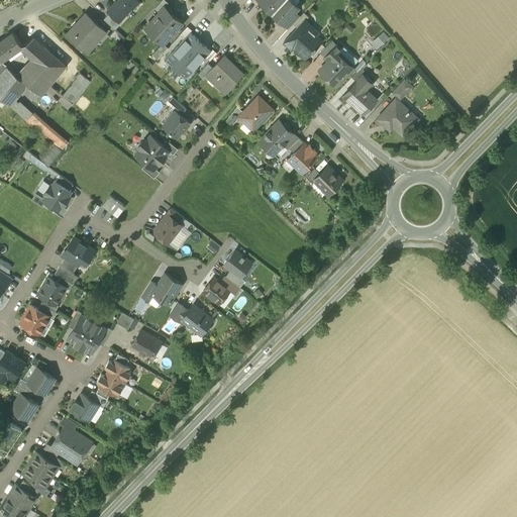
[(138,0),(117,0),(114,3),(113,2),(107,9),(109,12),(118,20),(119,20),(131,6),(132,7),(139,0),(138,0)]
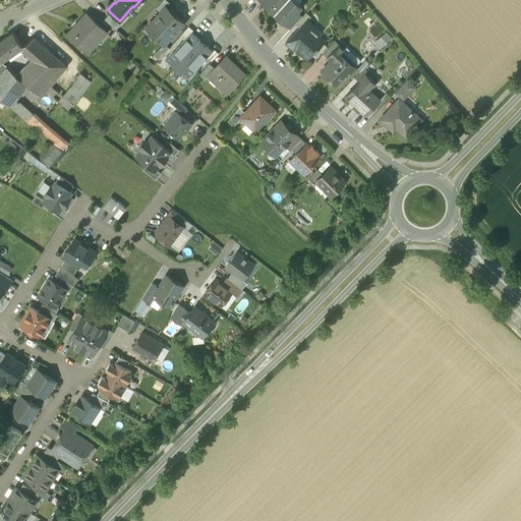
[(285,0),(266,0),(265,2),(264,1),(264,2),(263,2),(275,12),(285,0)]
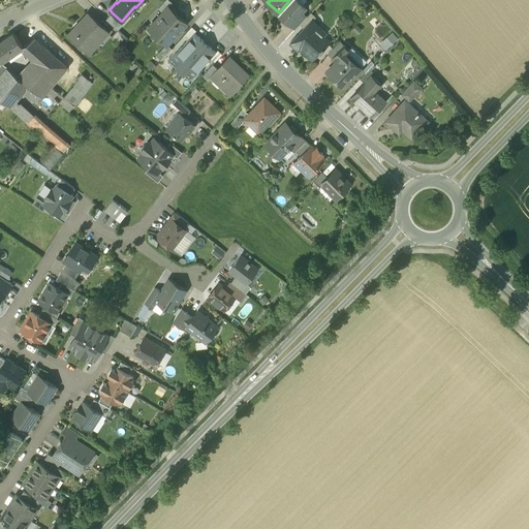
[(298,0),(289,0),(279,12),(290,23),(290,22),(300,11),(301,12),(301,11),(305,6),(298,0)]
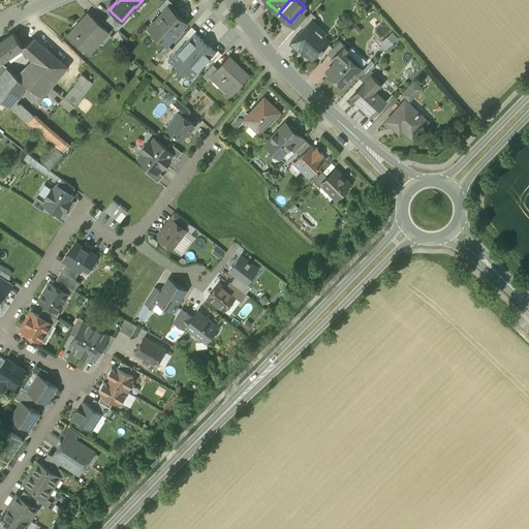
[(168,6),(149,27),(149,28),(151,26),(159,34),(158,35),(166,43),(167,43),(186,23),(176,12),(175,13),(168,7),(168,6)]
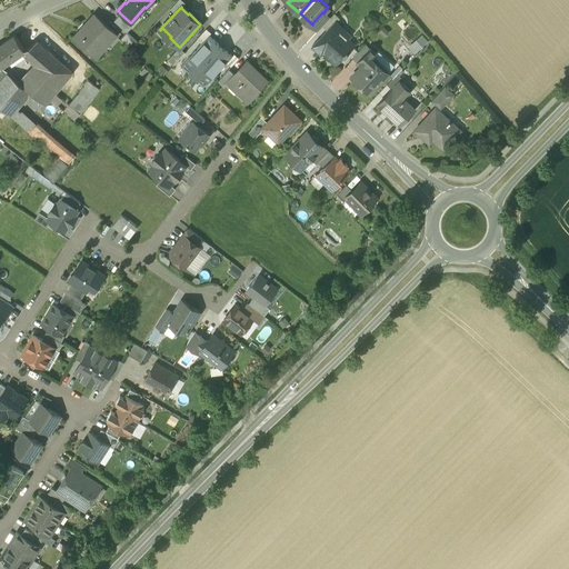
[(322,12),(312,23),(312,25),(318,30),(322,26),(329,18),(323,12),(323,13),(322,12)]
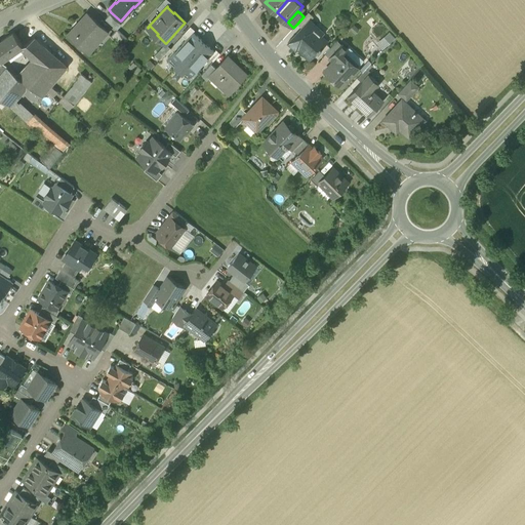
[(304,16),(297,24),(301,28),(309,21),(313,16),(308,11),(304,16)]
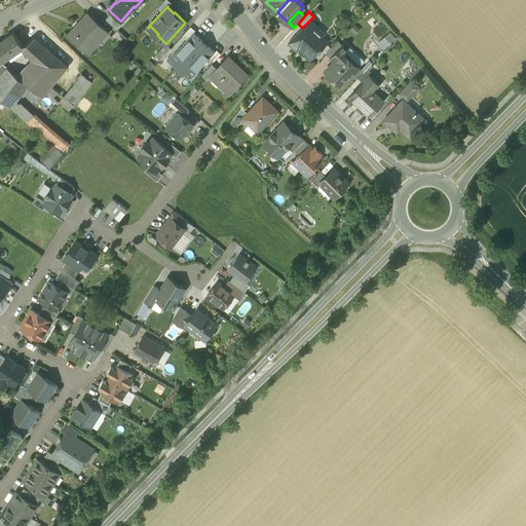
[(120,21),(111,12),(105,19),(117,29),(123,23),(121,21),(120,21)]
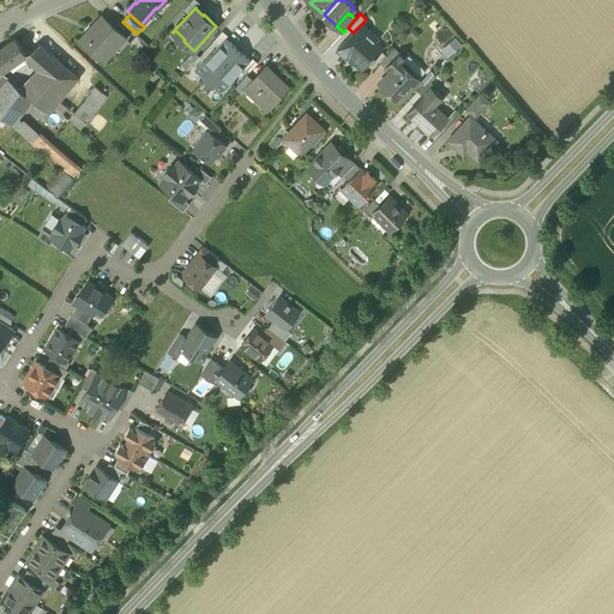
[(102,16),(79,40),(103,61),(125,37),(102,16)]
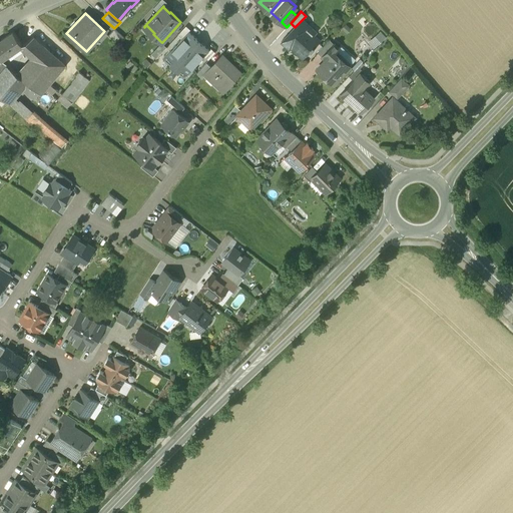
[(302,20),(295,27),(283,40),(290,47),(291,46),(304,57),(310,49),(311,50),(313,48),(319,41),(307,29),(309,26),(302,20)]
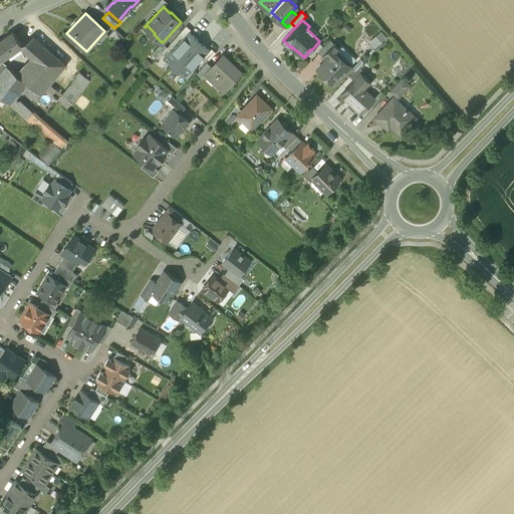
[(371,37),(380,29),(372,20),(363,28),(371,37)]
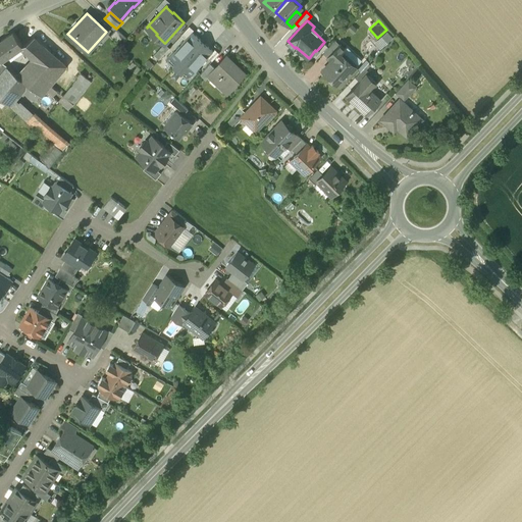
[(186,39),(193,31),(189,27),(180,35),(186,39)]
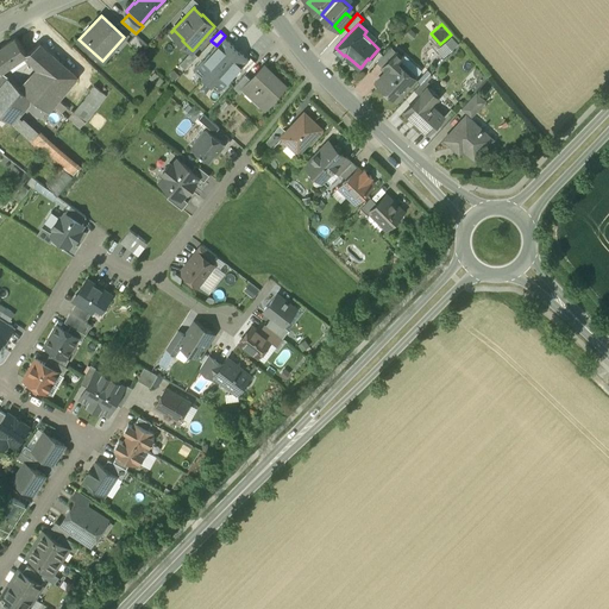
[(136,33),(129,42),(142,52),(148,45),(136,33)]
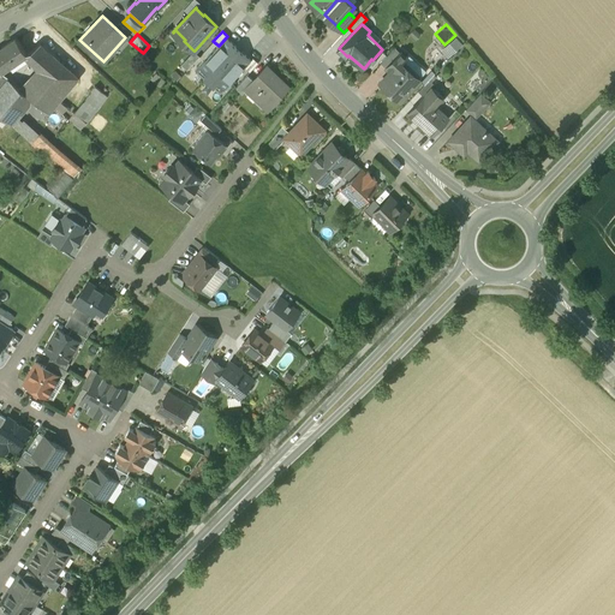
[(457,34),(441,48),(449,57),(464,42),(457,34)]
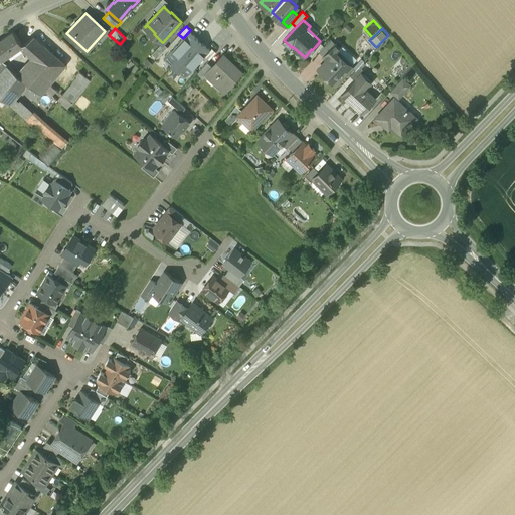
[(183,38),(164,59),(184,77),(211,49),(190,30),(183,38)]
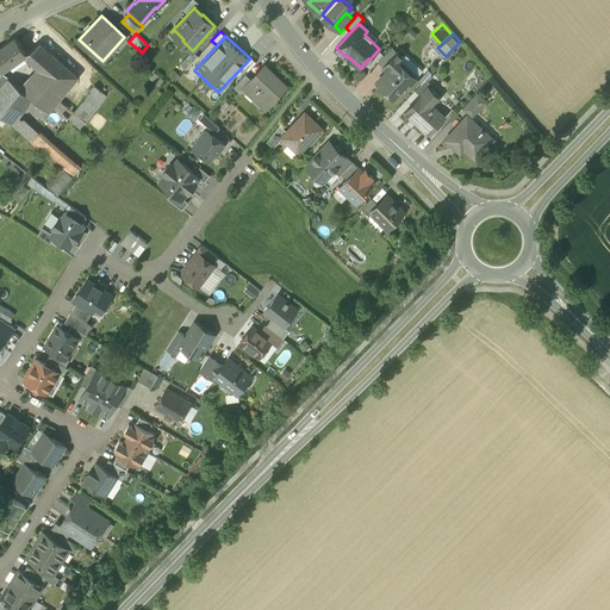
[(16,37),(0,48),(0,72),(26,54),(26,53),(16,37)]
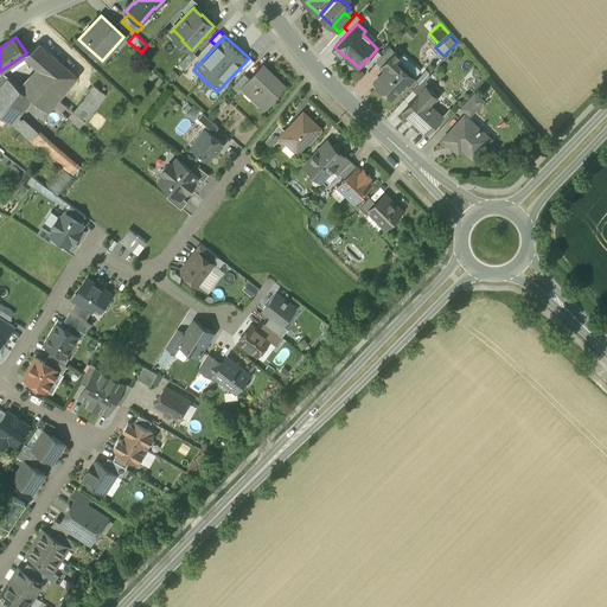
[(76,75),(39,43),(26,52),(26,53),(32,58),(30,59),(38,69),(63,90),(76,75)]
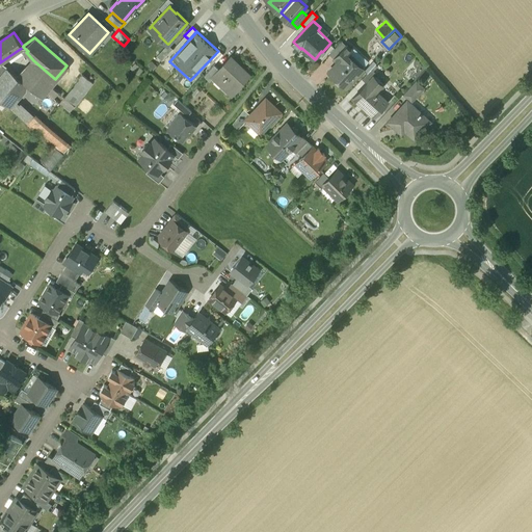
[(341,41),(330,52),(339,60),(346,53),(350,49),(341,41)]
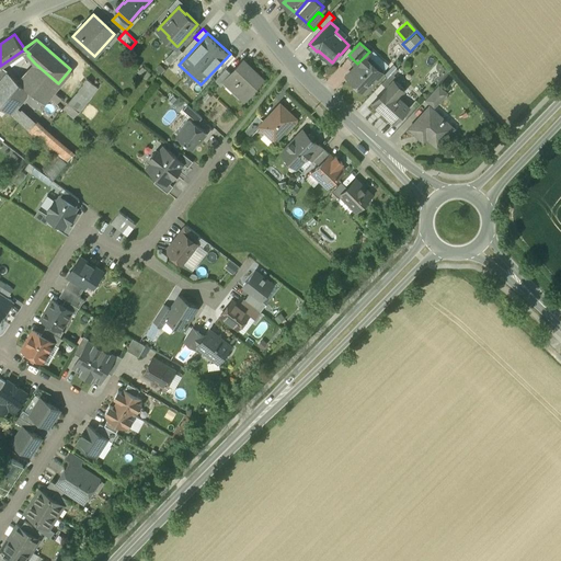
[(176,46),(165,58),(171,63),(182,50),(178,46),(176,46)]
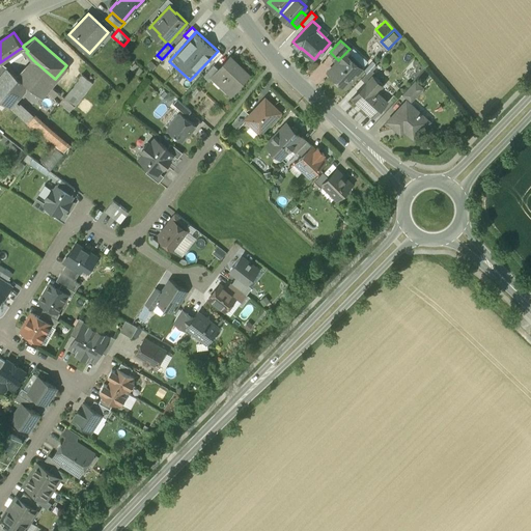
[(338,60),(328,71),(343,85),(353,76),(354,77),(362,68),(345,53),(338,60)]
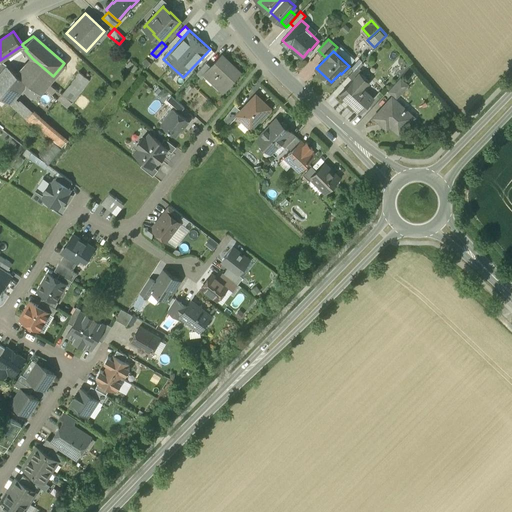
[(240,71),(222,54),(210,66),(205,72),(206,72),(224,90),(231,82),(231,81),(240,71)]
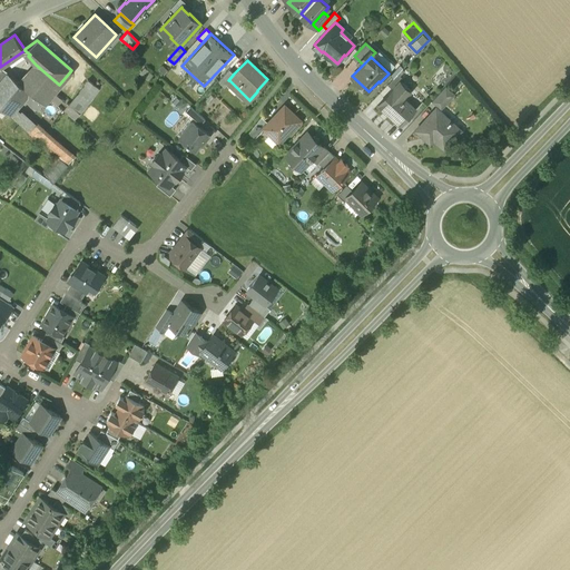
[(36,65),(19,82),(31,91),(43,104),(48,98),(53,91),(59,85),(36,65)]
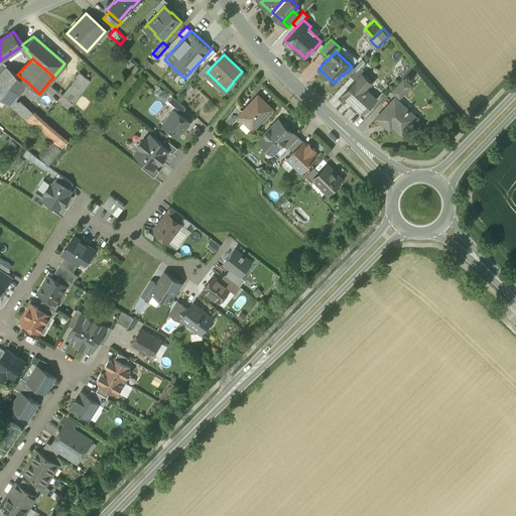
[(208,62),(198,73),(203,78),(208,73),(207,73),(212,67),(208,62)]
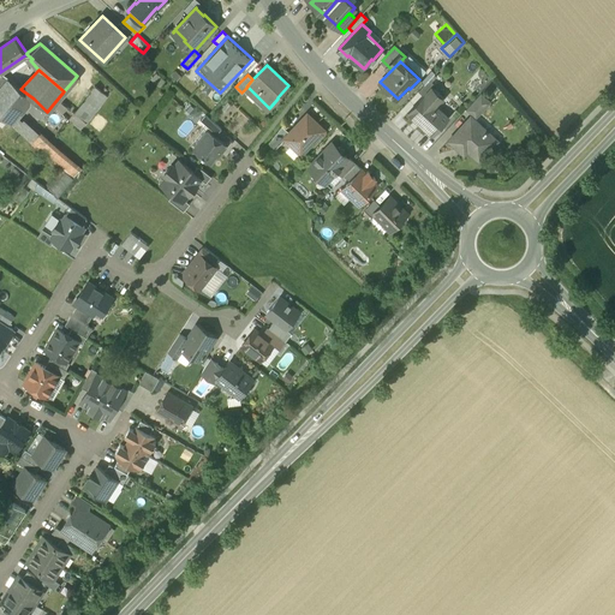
[(21,89),(9,79),(0,88),(0,102),(18,118),(28,107),(34,99),(21,89)]
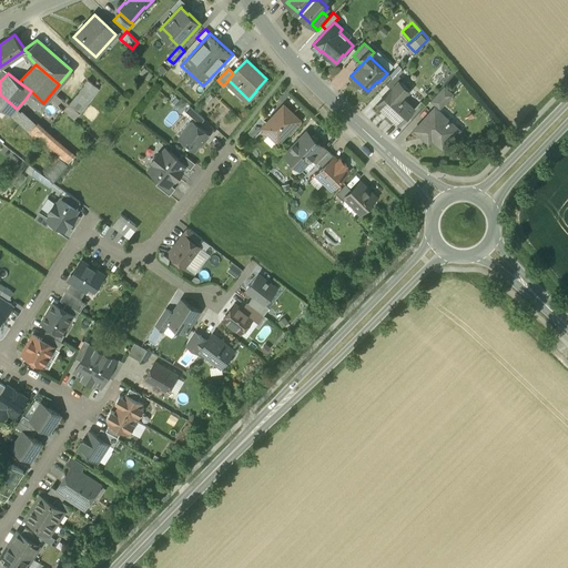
[(396,73),(386,84),(391,88),(398,80),(399,80),(402,78),(396,73)]
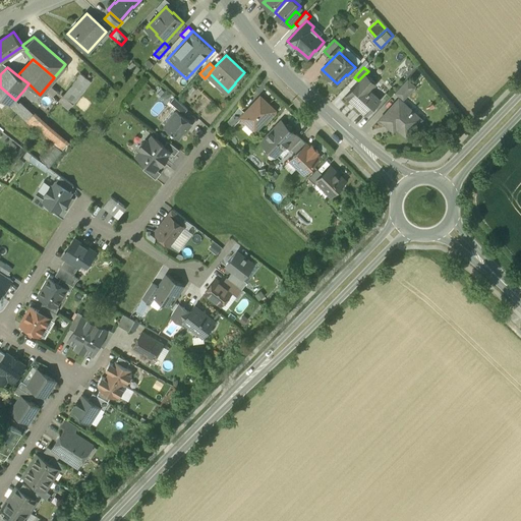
[(80,73),(63,95),(62,95),(58,102),(68,110),(91,81),(80,73)]
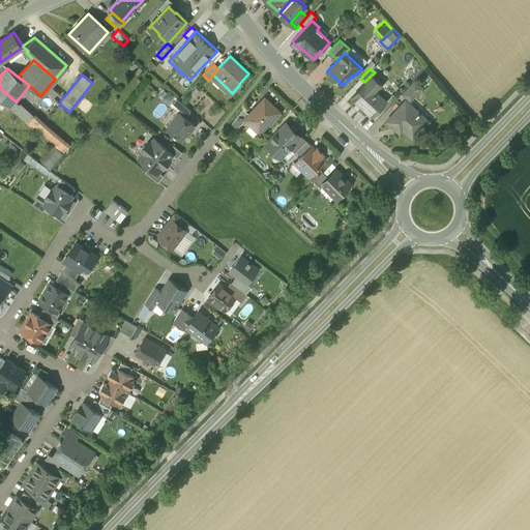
[(386,100),(376,91),(382,84),(373,75),(372,75),(364,82),(352,96),(373,115),(386,100)]
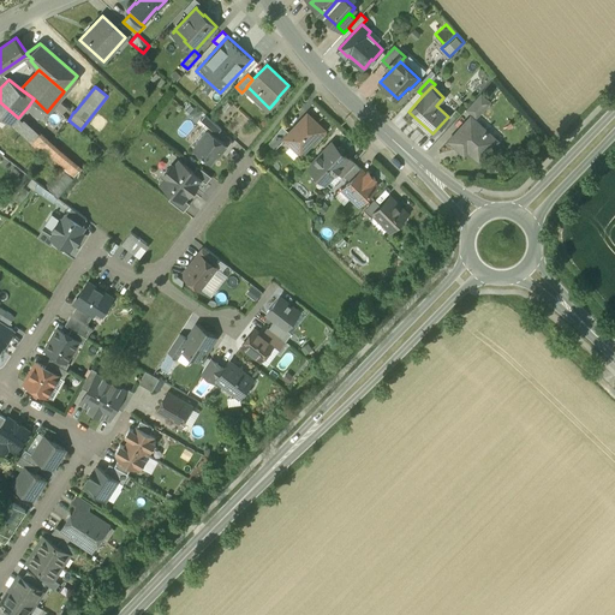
[(481,93),(466,108),(476,117),(490,101),(481,93)]
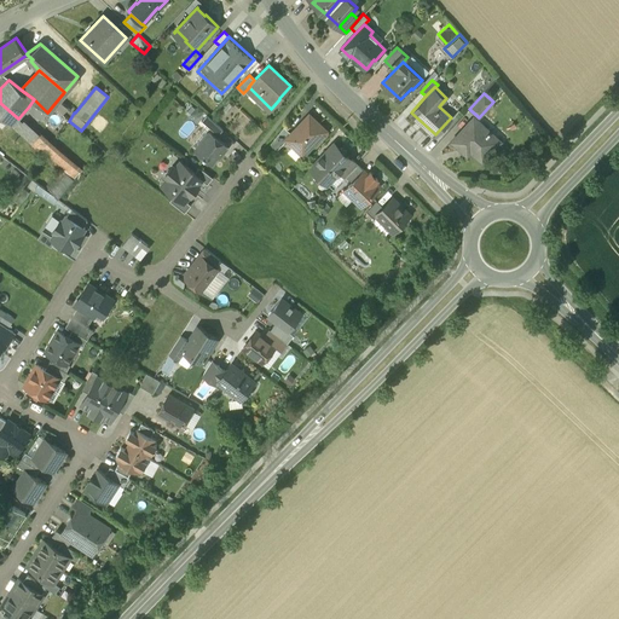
[(34,99),(28,108),(41,119),(47,113),(34,99)]
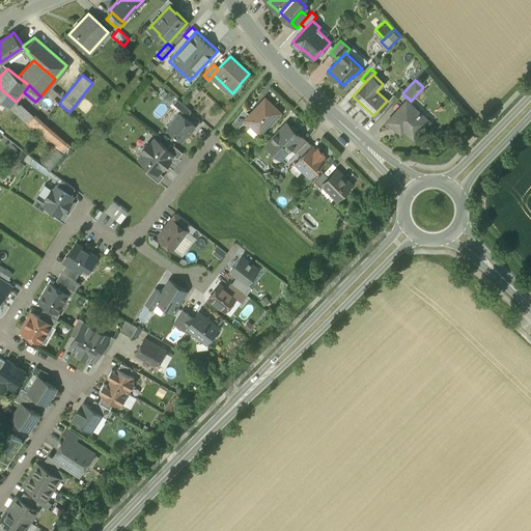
[(63,96),(50,85),(45,91),(59,104),(63,96)]
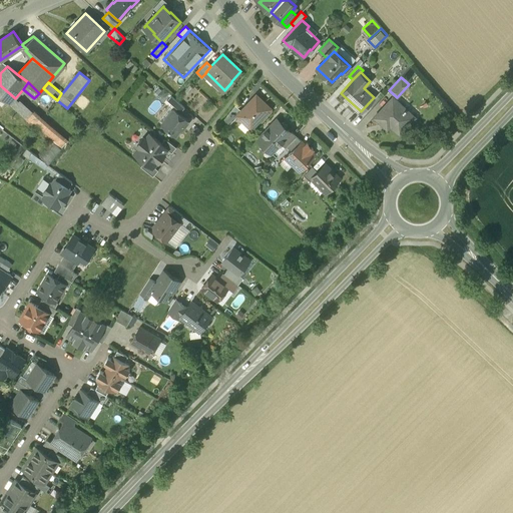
[(15,98),(0,85),(0,95),(10,104),(26,119),(33,111),(15,98)]
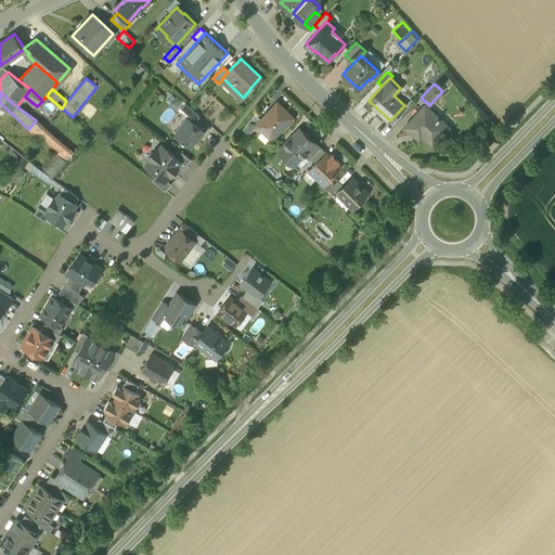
[(292,117),(278,102),(261,119),(257,124),(271,138),(292,117)]
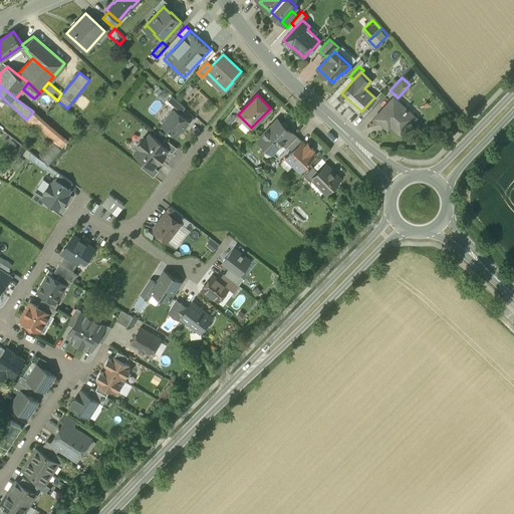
[(185,107),(172,95),(168,99),(181,111),(185,107)]
